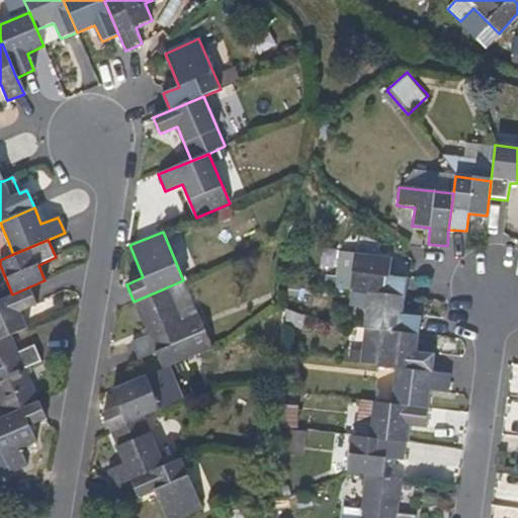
[(351,291),(355,256),(340,254),(335,289),(351,291)]
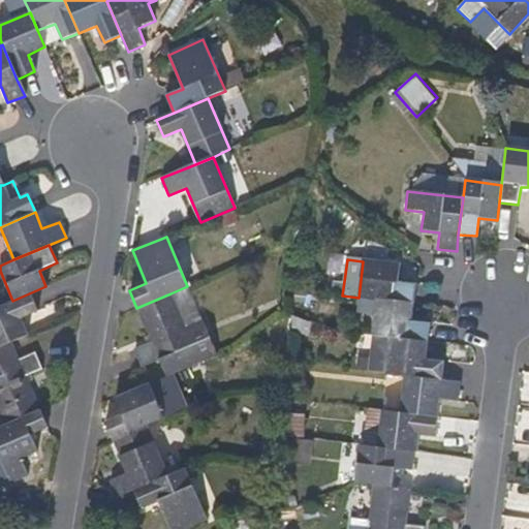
[(412,304),(414,286),(397,284),(399,265),(363,261),(359,298),(376,300),(412,304)]
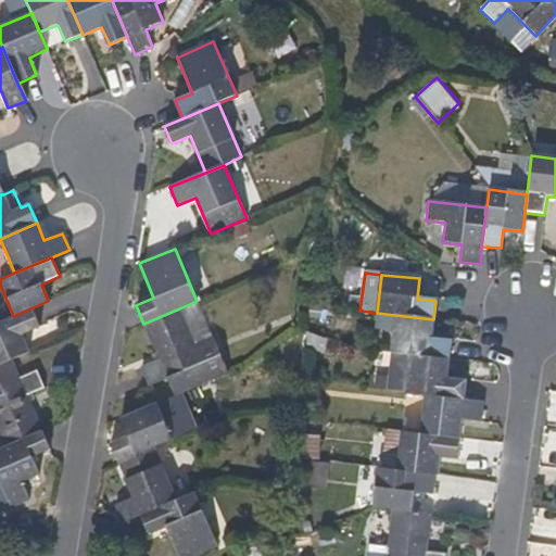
[(28,352),(22,335),(38,327),(30,308),(13,316),(0,321),(0,363),(11,359),(28,352)]
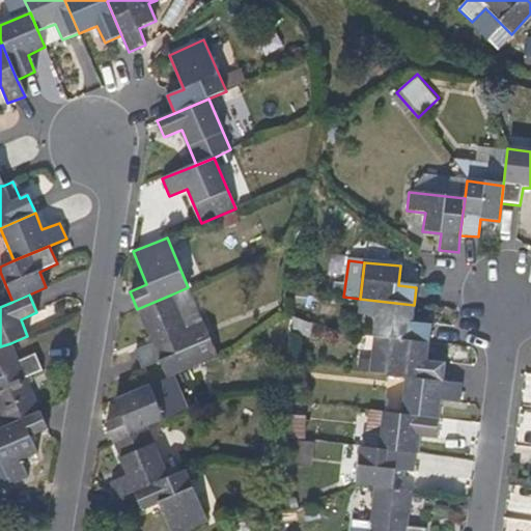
[(193,345),(210,338),(202,322),(186,328),(171,295),(137,309),(151,342),(134,351),(142,367),(159,360),(166,376),(200,362),(193,345)]
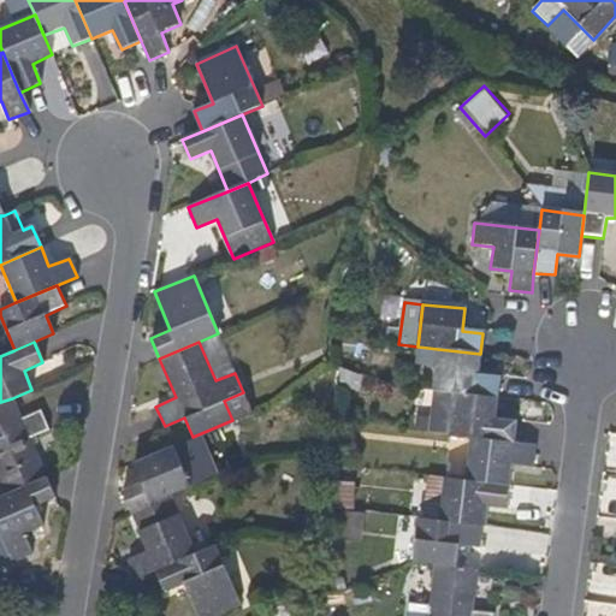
[(497,401),(499,379),(478,377),(480,354),(438,349),(433,394),(454,396),(497,401)]
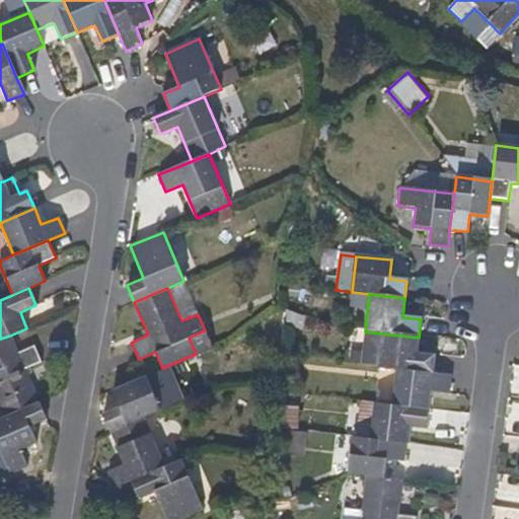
[(417,357),(419,338),(382,334),(379,363),(378,369),(396,372),(433,375),(435,359),(417,357)]
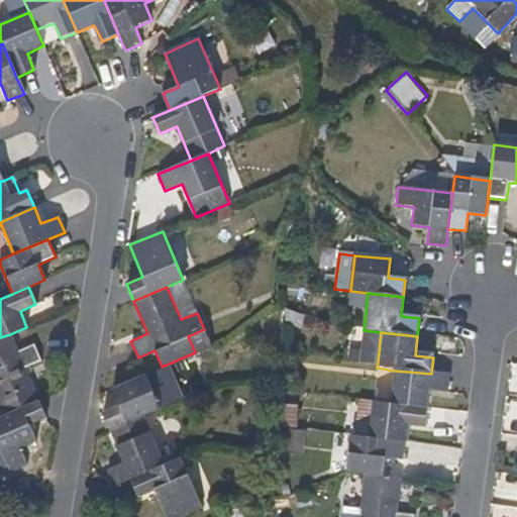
[(37,401),(23,368),(40,359),(33,343),(16,350),(10,334),(0,337),(0,403),(5,415),(37,401)]
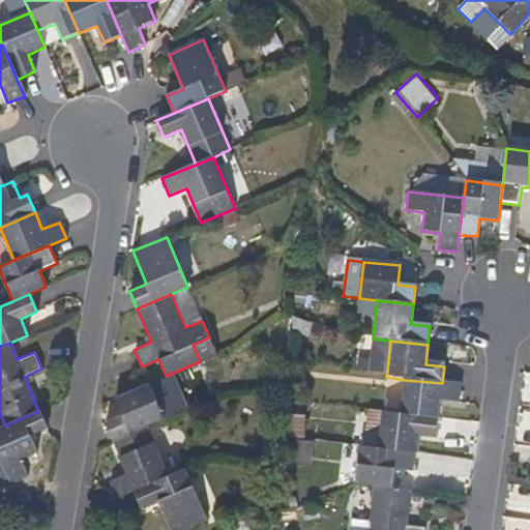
[(457,405),(460,385),(442,383),(405,380),(401,415),(437,419),(440,402),(457,405)]
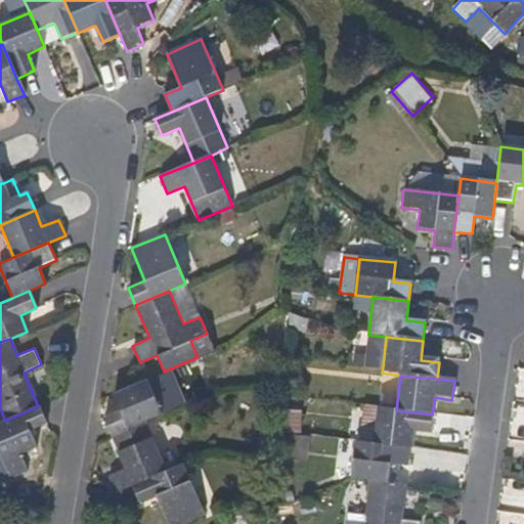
[(161,412),(146,379),(113,393),(120,409),(103,417),(111,434),(144,420),(161,412)]
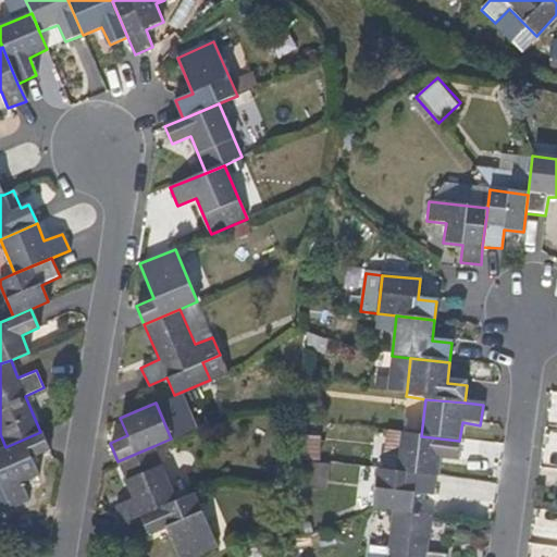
[(0,482),(7,497),(11,508),(29,500),(21,482),(38,474),(31,457),(48,449),(40,432),(5,447),(0,449),(0,482)]
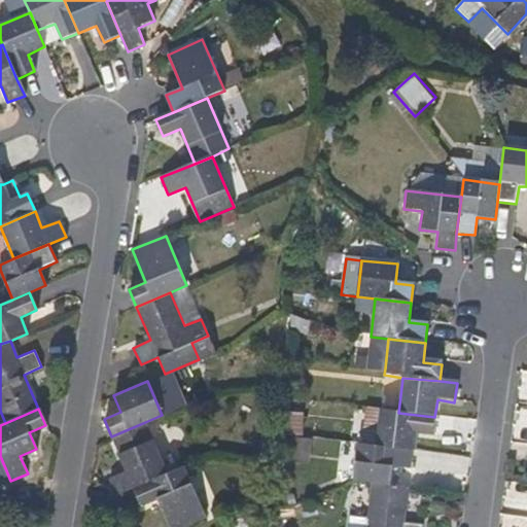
[(433,434),(434,417),(398,413),(384,411),(380,411),(376,447),(412,451),(414,433),(433,434)]
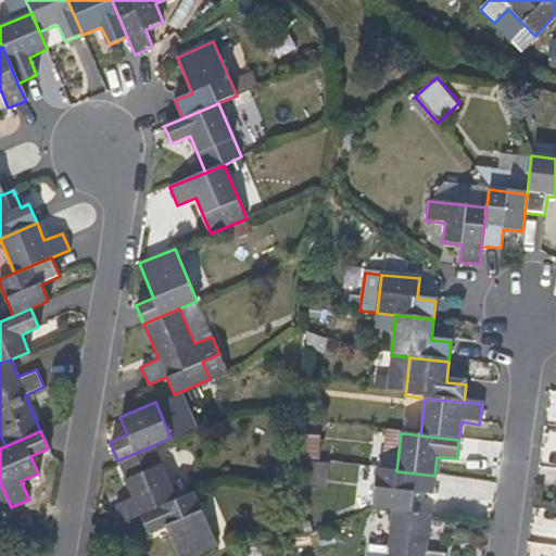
[(176,498),(153,445),(117,460),(133,495),(115,503),(123,521),(140,514),(176,498)]
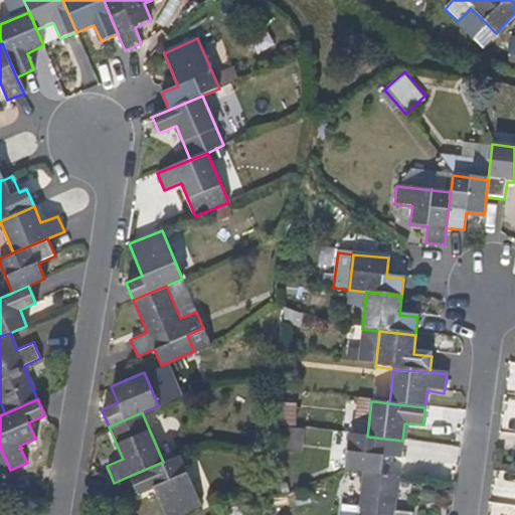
[(401,459),(402,441),(367,437),(350,435),(346,472),(362,473),(381,475),(383,458),(401,459)]
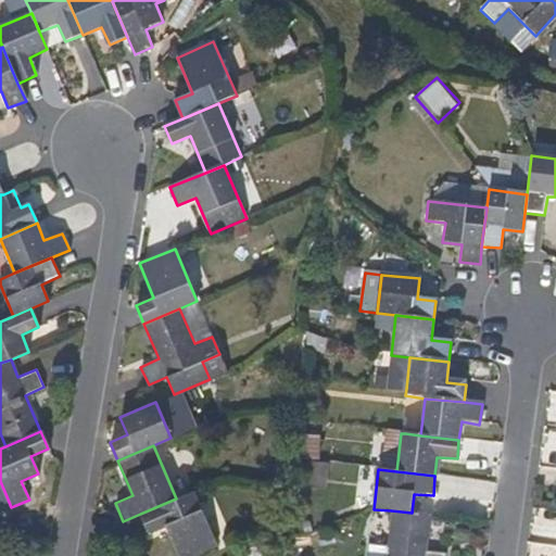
[(191,555),(217,545),(193,491),(176,498),(140,514),(149,532),(166,525),(179,555),(191,555)]
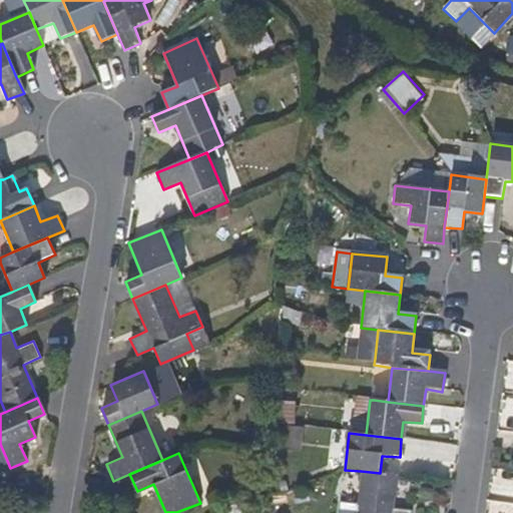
[(380,473),(361,471),(358,507),(341,505),(339,512),(410,512),(411,512),(393,511),(397,475),(380,473)]
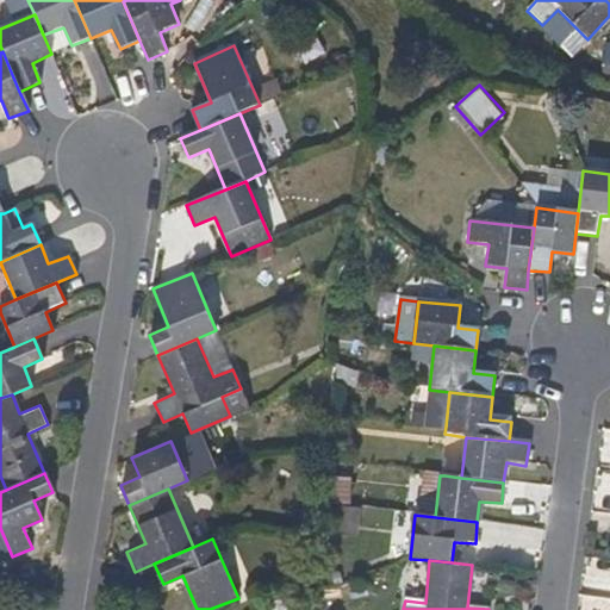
[(2,598),(1,609),(11,609),(14,609),(16,599),(2,598)]
